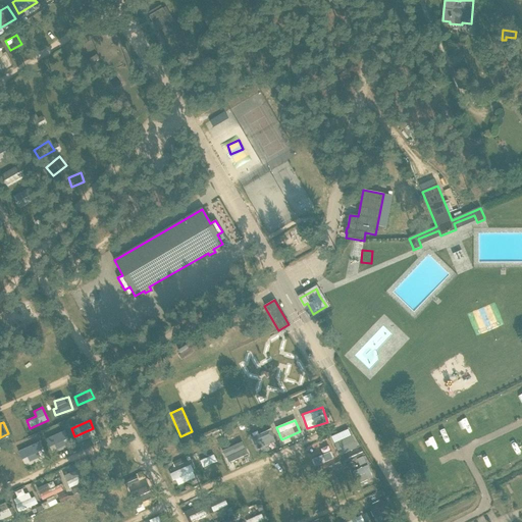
[(269,430),(252,438),(257,450),(274,441),(269,430)]
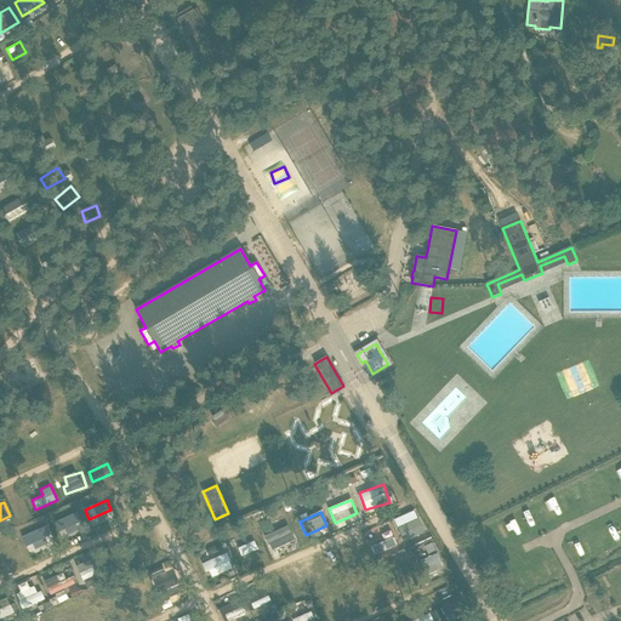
[(77,513),(55,523),(58,533),(81,523),(77,513)]
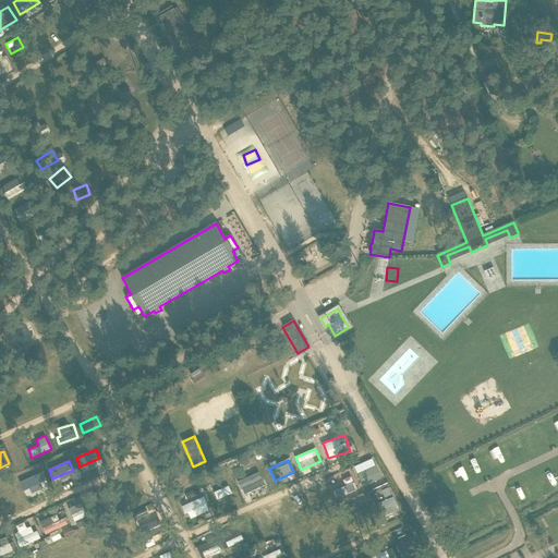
[(470,475),(466,465),(460,468),(464,477),(470,475)]
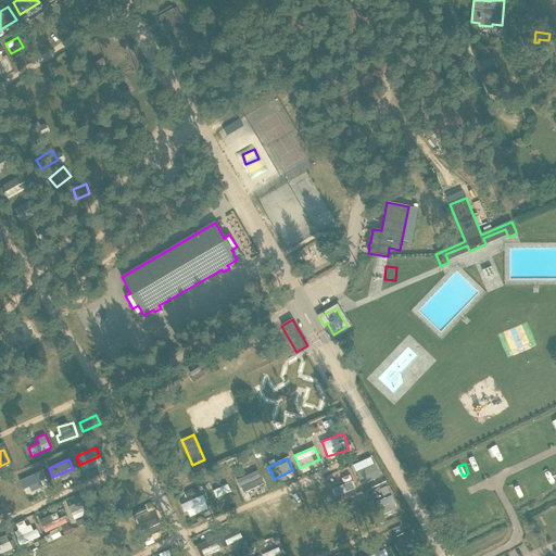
[(374,465),(356,474),(362,485),(380,477),(374,465)]
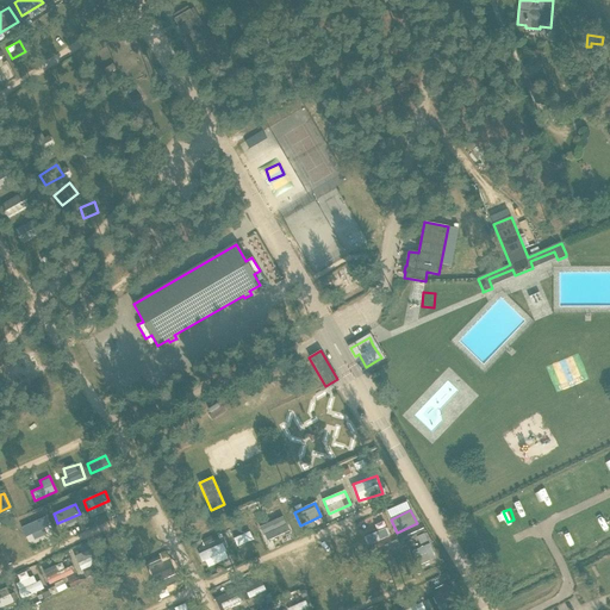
[(358,522),(366,546),(392,536),(386,520),(387,518),(385,512),(358,522)]
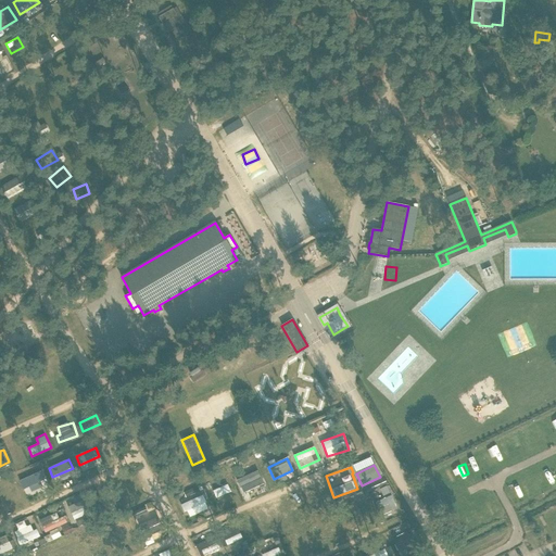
[(41,471),(20,481),(24,490),(46,480),(41,471)]
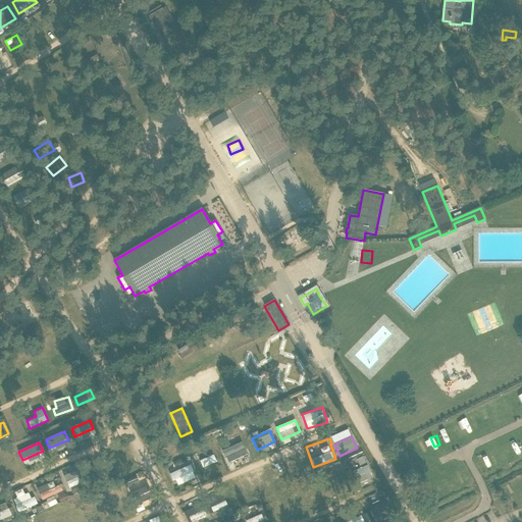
[(223,452),(223,453),(224,456),(225,457),(228,463),(248,455),(242,442),(223,451),(223,452)]
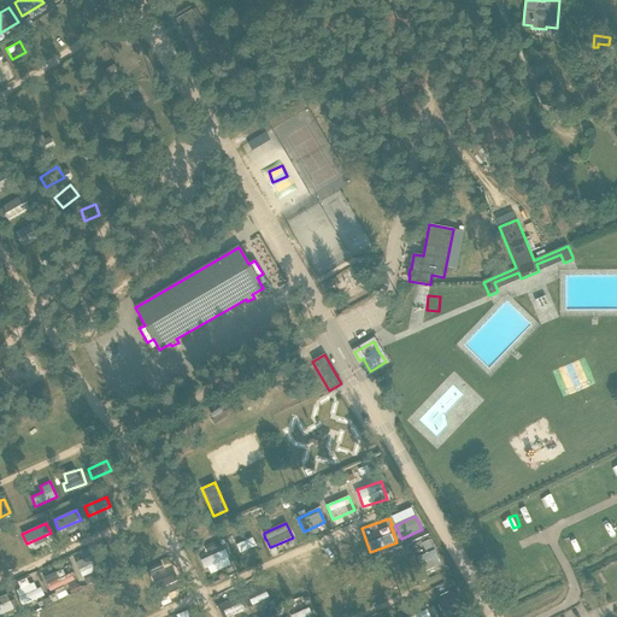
[(157,552),(158,551),(147,533),(146,534),(144,530),(127,540),(141,565),(158,556),(157,552)]
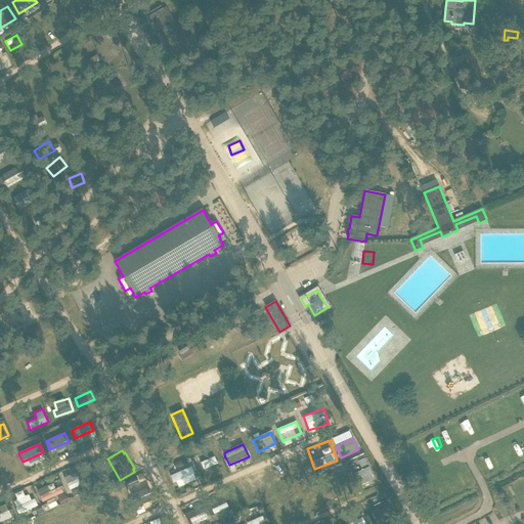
[(201,463),(204,470),(218,463),(215,455),(201,463)]
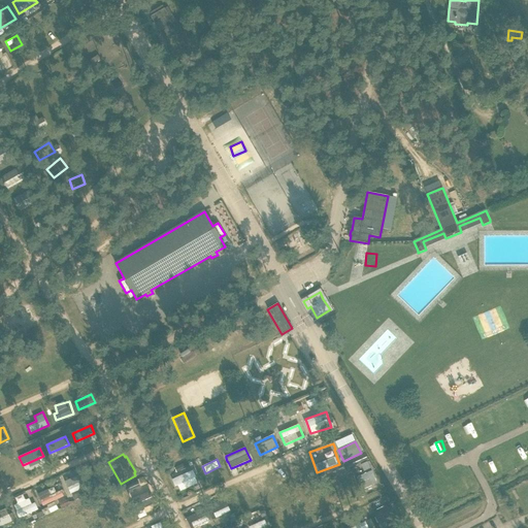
[(484,462),(488,475),(496,472),(492,459),(484,462)]
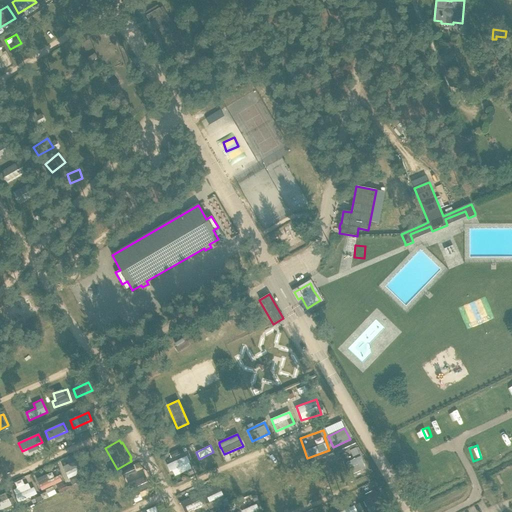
[(184,449),(170,453),(172,461),(187,456),(184,449)]
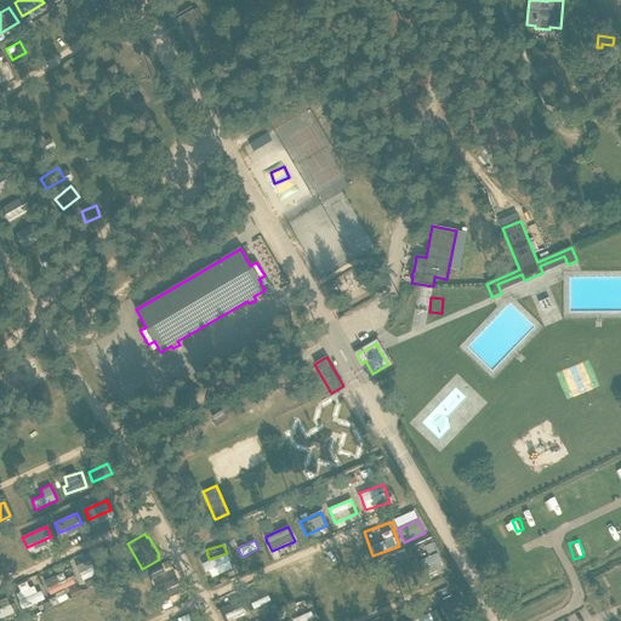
[(227,553),(203,563),(209,579),(234,568),(227,553)]
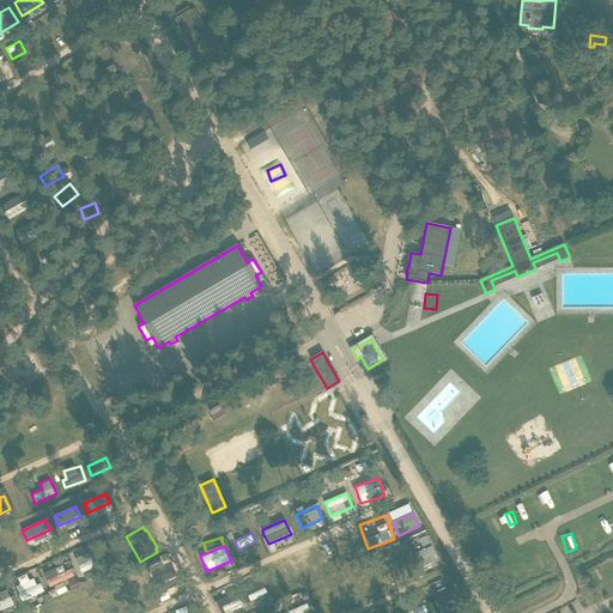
[(431,547),(414,554),(420,568),(437,560),(431,547)]
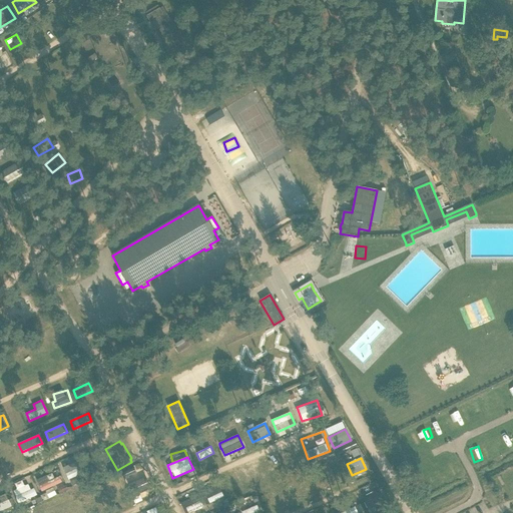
[(62,467),(68,480),(84,473),(78,460),(62,467)]
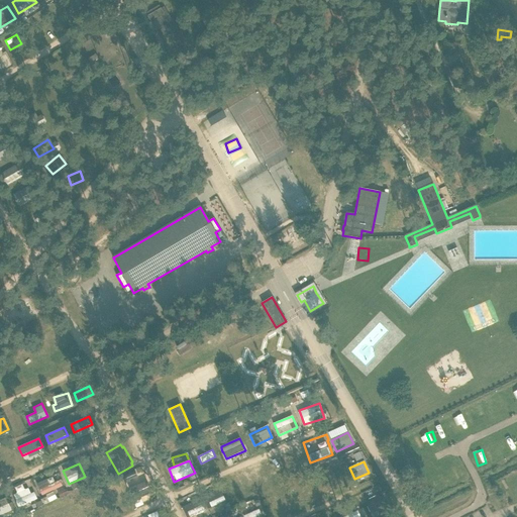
[(36,484),(41,496),(63,487),(60,480),(55,482),(53,477),(36,484)]
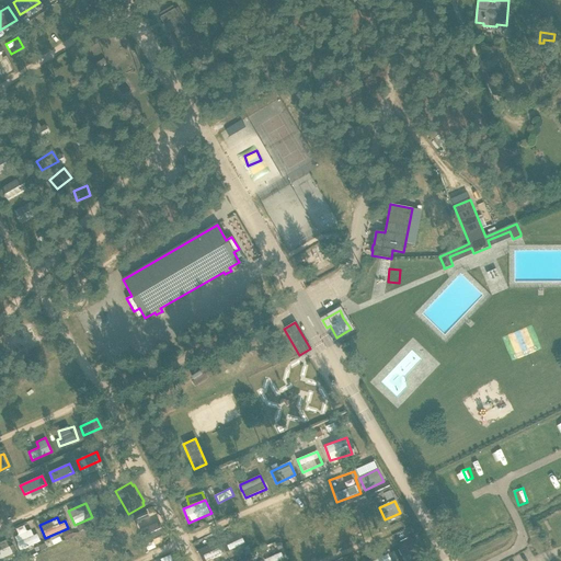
[(159,522),(140,530),(146,542),(164,535),(159,522)]
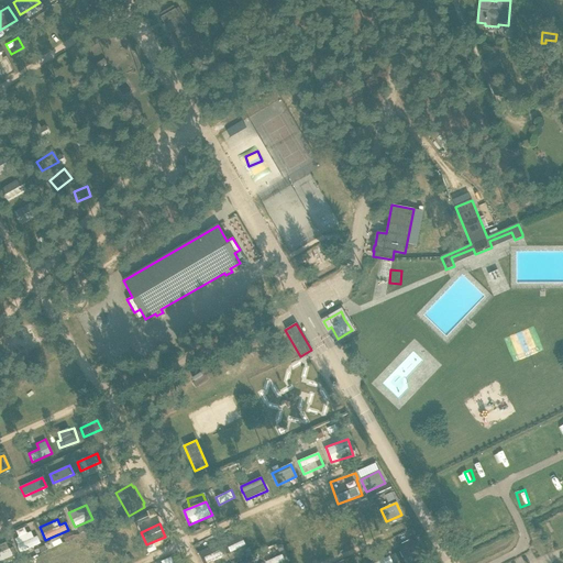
[(34,530),(26,532),(24,527),(12,530),(18,552),(39,545),(34,530)]
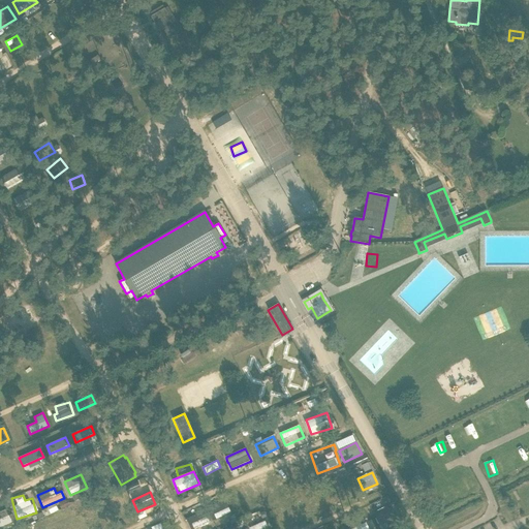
[(212,509),(216,519),(231,511),(226,503),(212,509)]
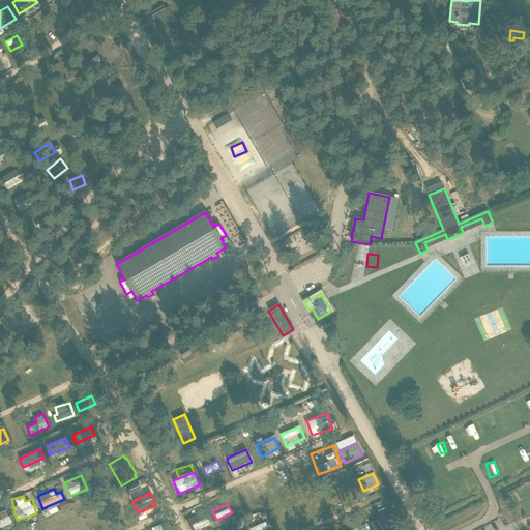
[(391,506),(375,513),(380,525),(396,517),(391,506)]
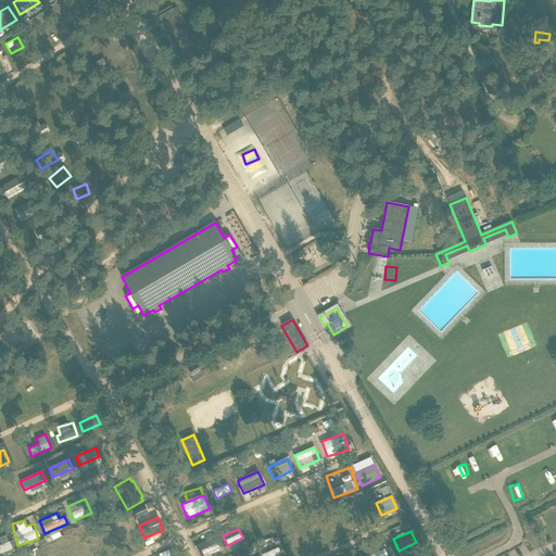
[(7,534),(0,536),(0,554),(13,550),(7,534)]
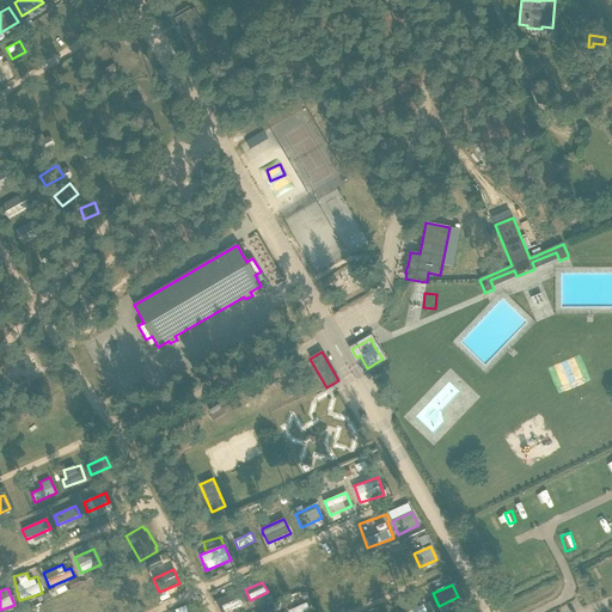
[(226,611),(244,603),(236,588),(218,599),(224,611),(226,611)]
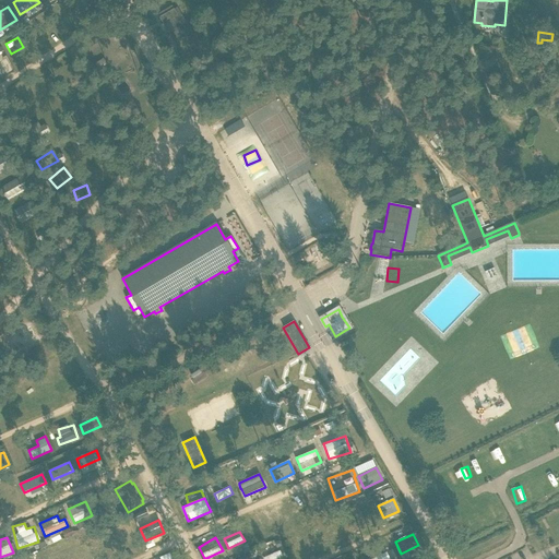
[(111,544),(98,548),(102,558),(115,554),(111,544)]
